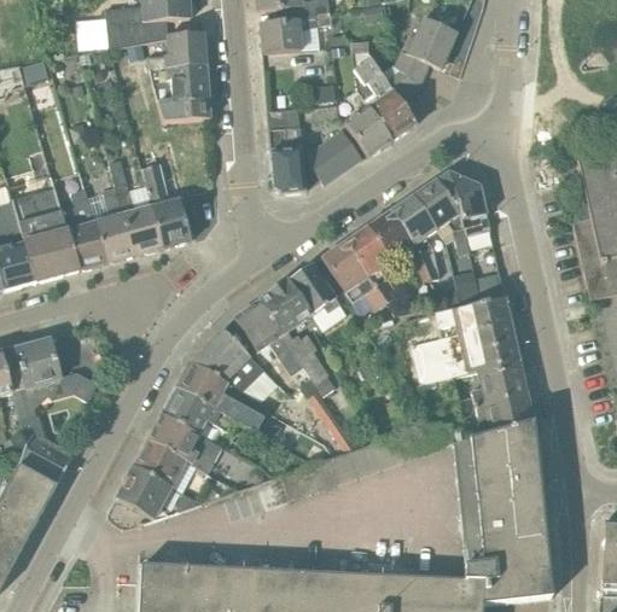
[(166,39),(166,33),(168,33),(167,18),(191,17),(190,1),(192,1),(192,0),(143,0),(143,5),(105,7),(109,47),(166,39)]
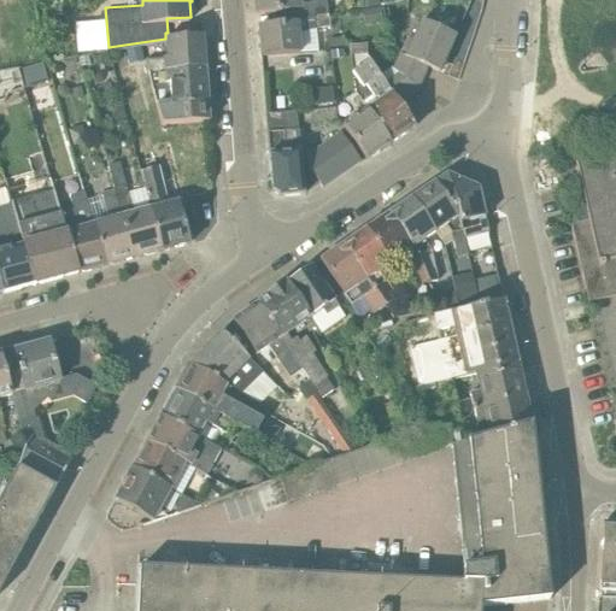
[(280,6),(281,18),(330,12),(328,0),(258,0),(259,7),(280,6)]
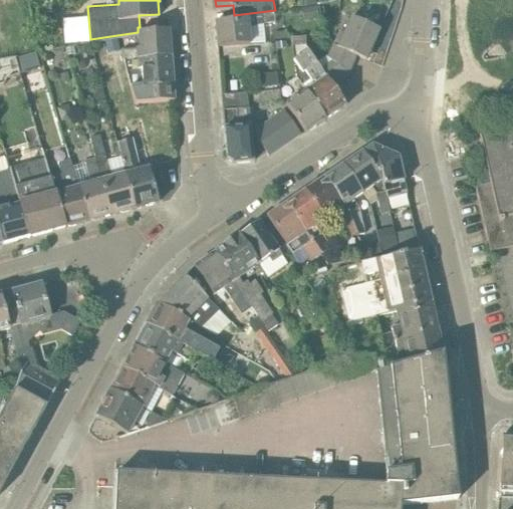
[(305,16),(319,13),(317,1),(303,4),(305,16)]
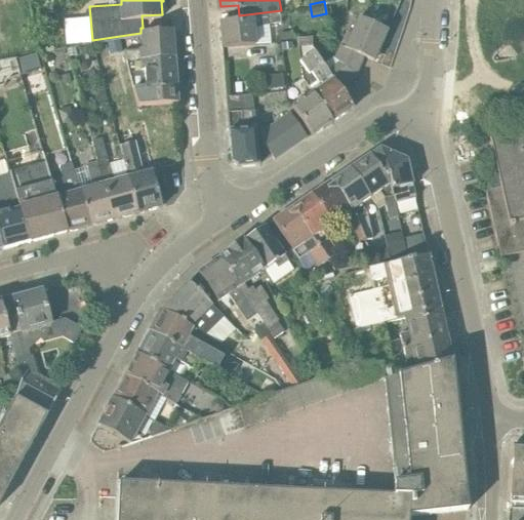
[(281,10),(239,15),(220,17),(224,44),(257,41),(256,24),(282,21),(281,10)]
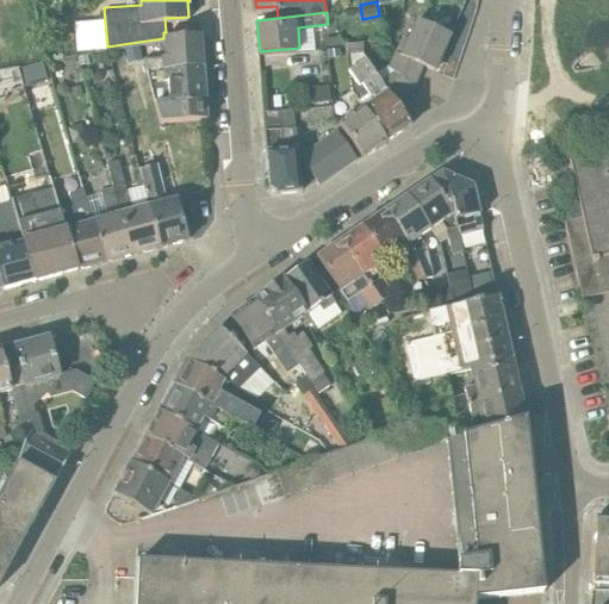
[(390,62),(397,67),(416,83),(426,61),(436,66),(452,31),(418,16),(403,50),(397,48),(390,62)]
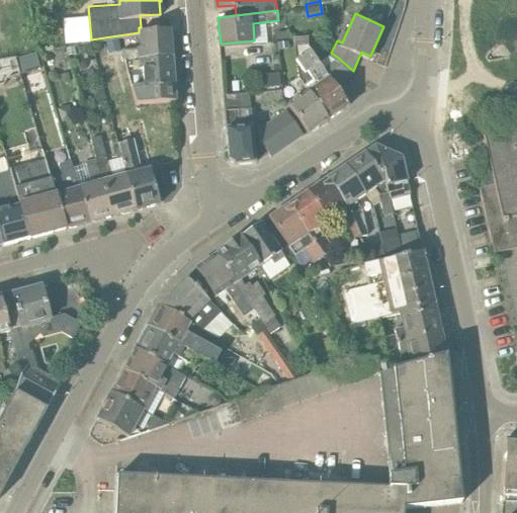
[(139,27),(139,32),(140,46),(124,47),(124,57),(125,61),(173,58),(171,25),(141,27),(139,27)]
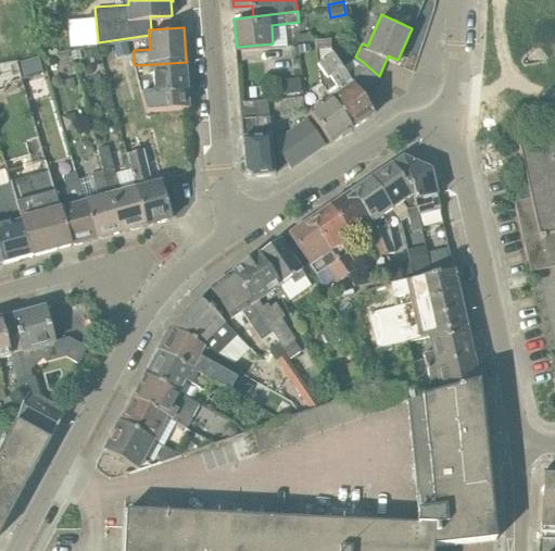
[(310,37),(310,28),(298,29),(299,38),(310,37)]
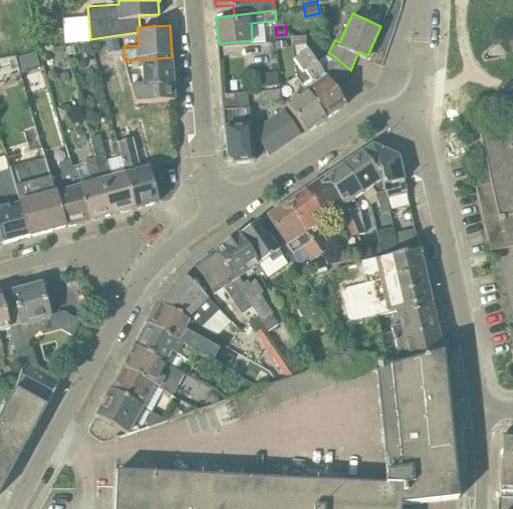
[(306,41),(305,32),(292,33),(292,42),(306,41)]
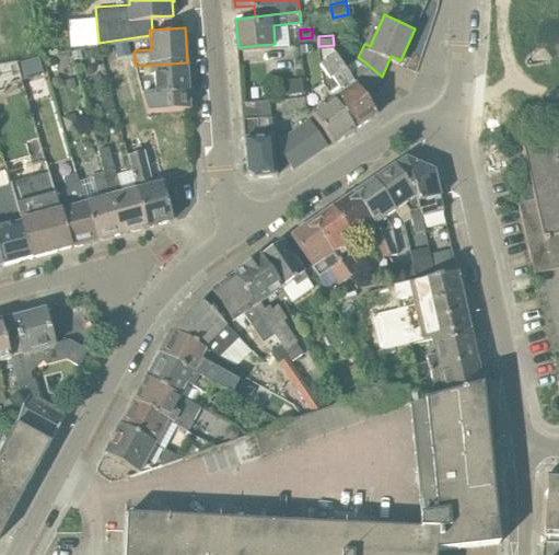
[(128,38),(116,42),(118,53),(131,49),(128,38)]
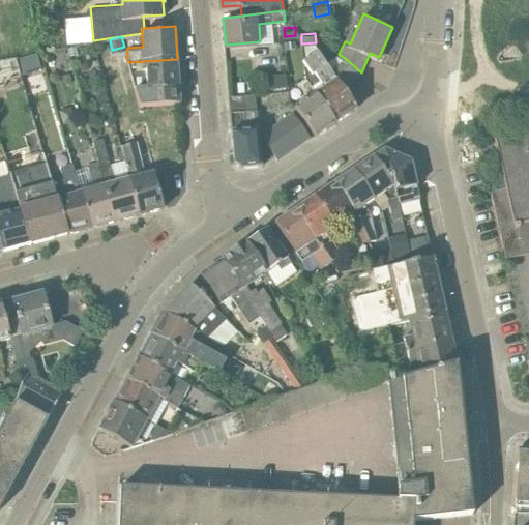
[(81,51),(80,44),(68,46),(70,54),(81,51)]
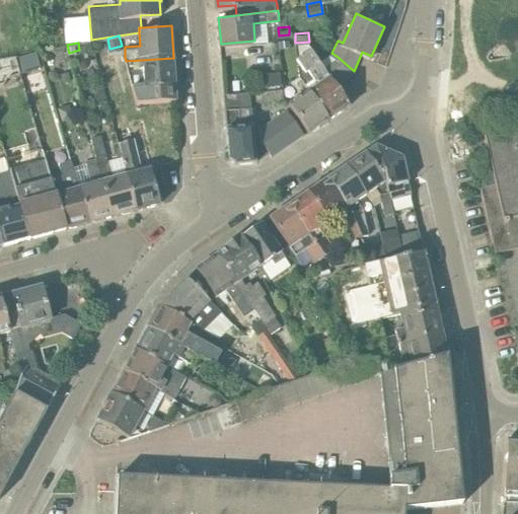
[(354,71),(338,57),(324,66),(311,47),(299,55),(307,67),(301,72),(301,75),(300,75),(300,76),(329,117),(350,102),(337,82),(354,71)]
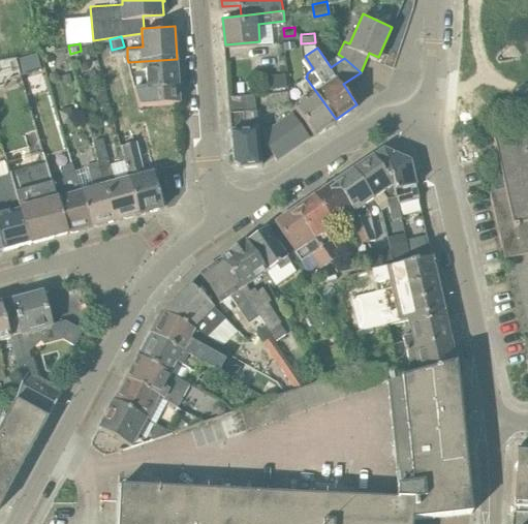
[(22,70),(42,65),(38,51),(18,56),(22,70)]
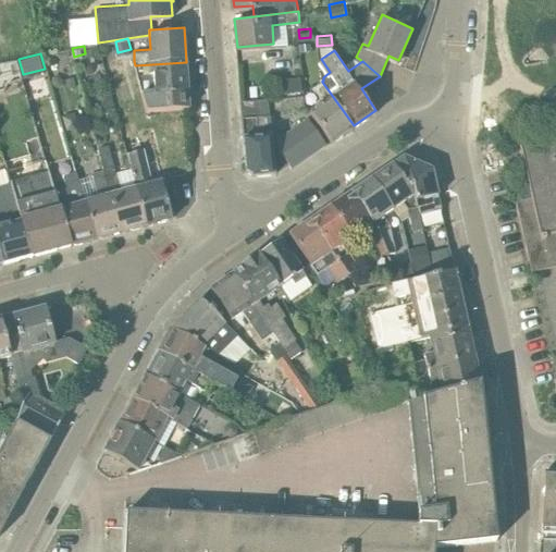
[(0,60),(0,88),(4,87),(9,81),(23,76),(17,58),(0,60)]
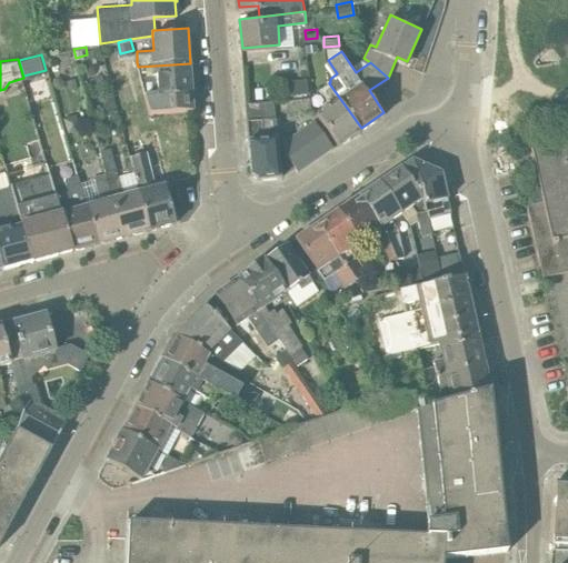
[(190,63),(138,67),(150,111),(193,108),(190,63)]
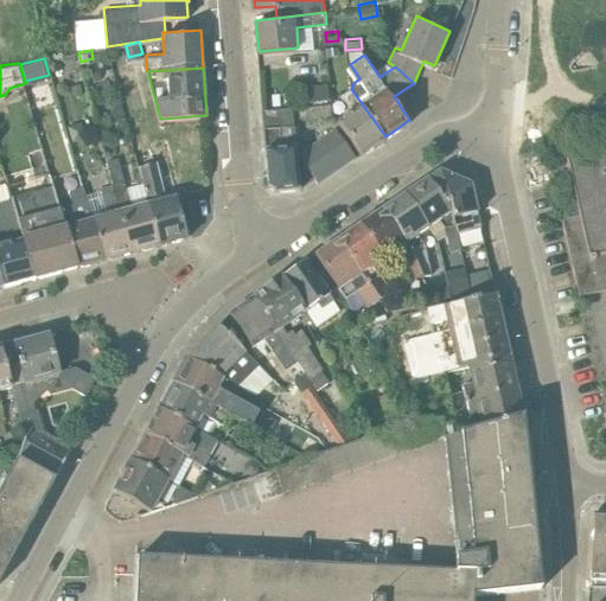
[(326,77),(310,78),(312,101),(327,100),(326,77)]
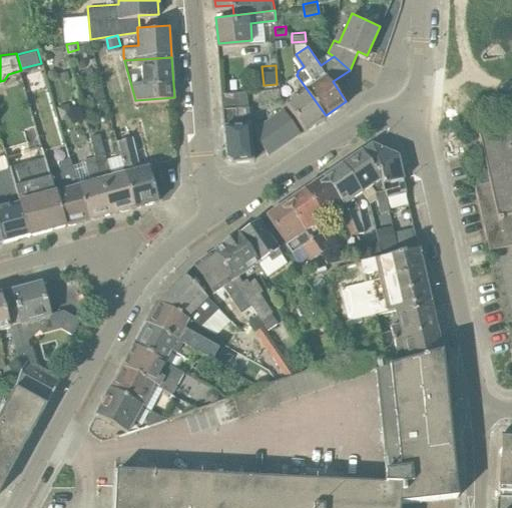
[(71,77),(68,67),(59,69),(62,79),(71,77)]
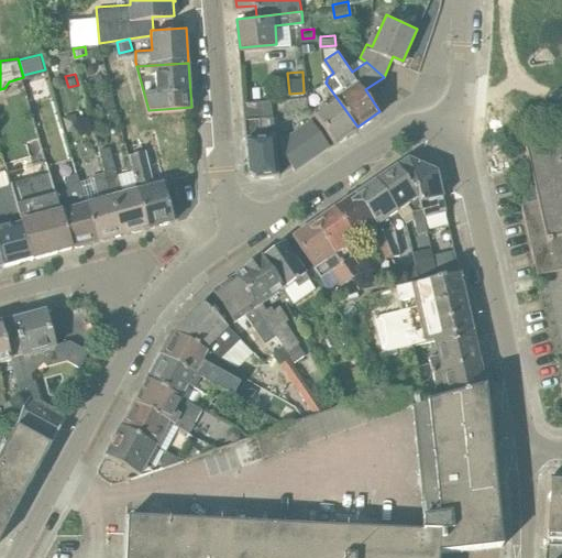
[(326,83),(326,81),(318,87),(328,101),(315,110),(335,141),(357,127),(326,83)]
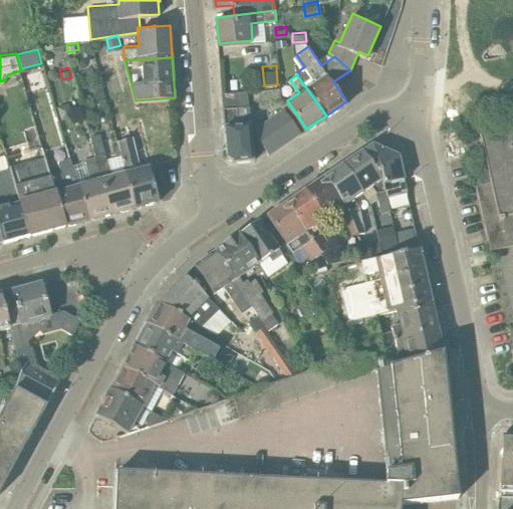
[(250,104),(249,88),(222,91),(227,155),(234,161),(254,159),(251,122),(250,104)]
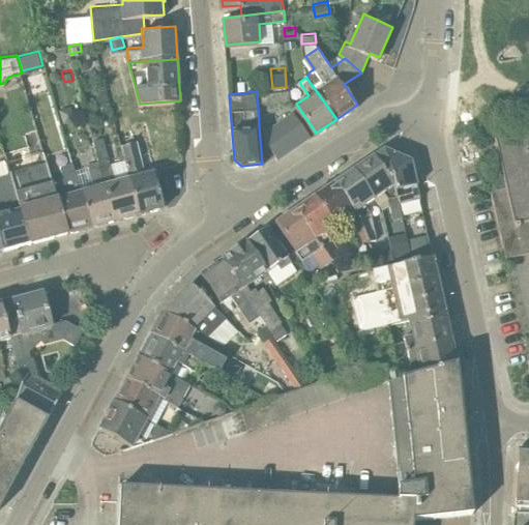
[(277,121),(261,133),(268,143),(275,153),(277,157),(311,135),(294,110),(277,121)]
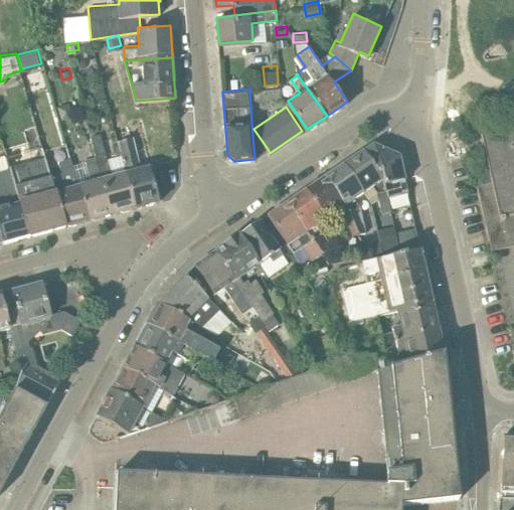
[(117,126),(126,166),(135,205),(146,202),(148,203),(153,202),(157,199),(159,198),(149,160),(151,160),(145,138),(136,141),(130,123),(117,126)]
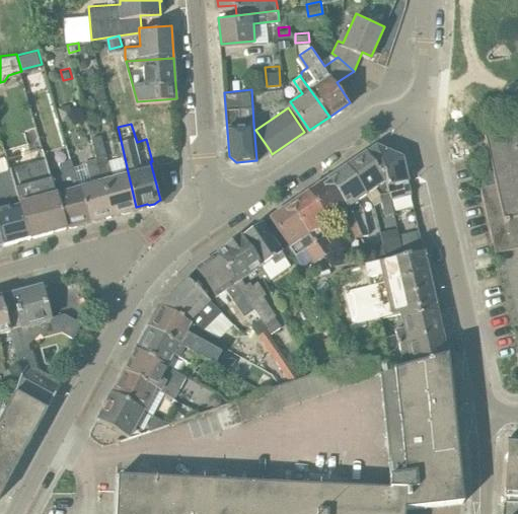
[(495,181),(482,185),(496,250),(517,244),(517,125),(485,133),(495,181)]
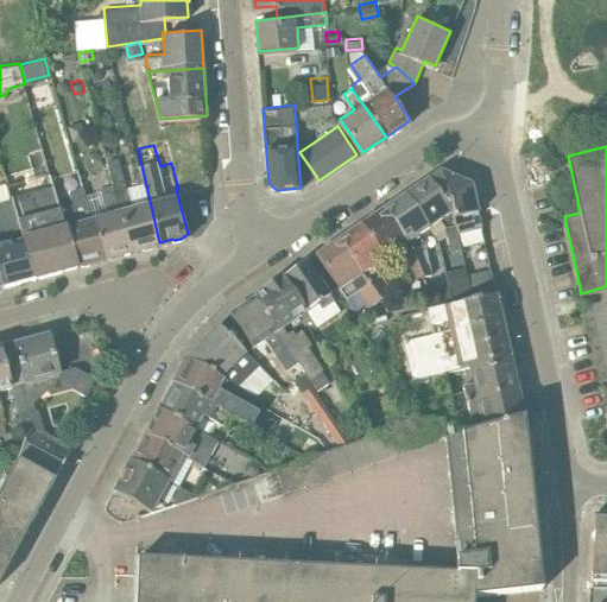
[(159,242),(149,196),(131,200),(119,154),(108,157),(114,182),(132,249),(143,246),(145,248),(153,246),(156,242),(159,242)]
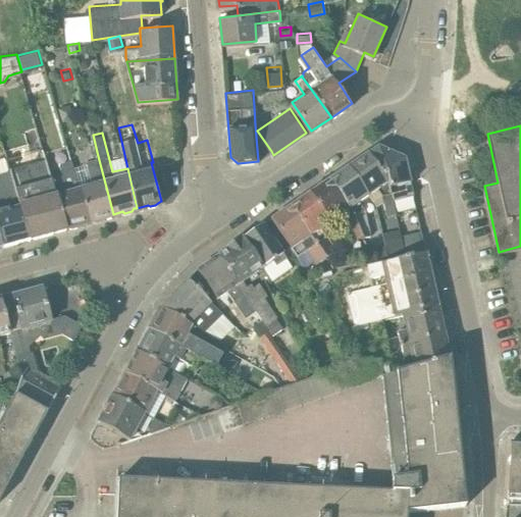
[(379,144),(369,150),(383,170),(388,169),(394,198),(414,194),(405,155),(379,144)]
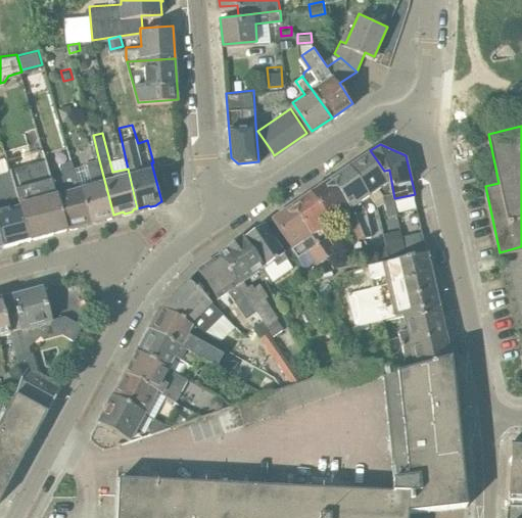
[(384,171),(370,150),(360,158),(357,158),(352,161),(349,165),(370,194),(379,188),(383,194),(388,215),(397,213),(394,198),(389,170),(384,171)]
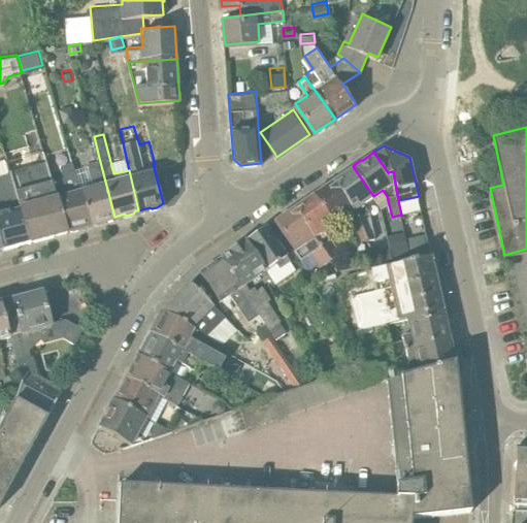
[(114,217),(99,158),(88,161),(93,181),(78,184),(89,224),(94,222),(97,223),(102,222),(105,219),(114,217)]
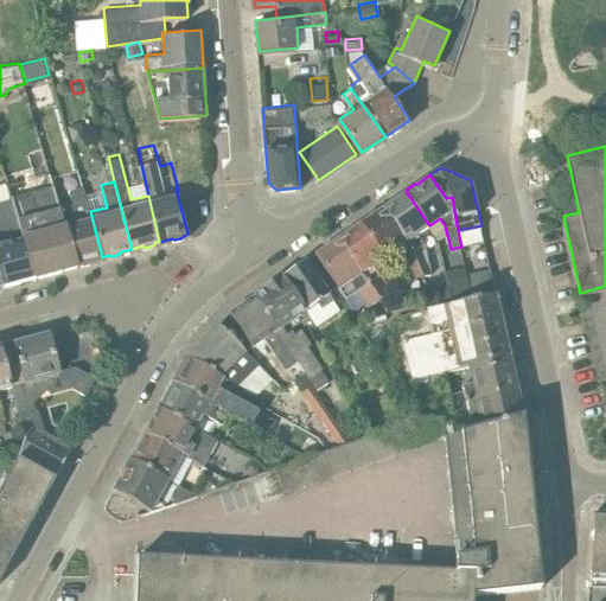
[(12,197),(34,275),(78,264),(61,206),(52,183),(11,193),(12,197)]
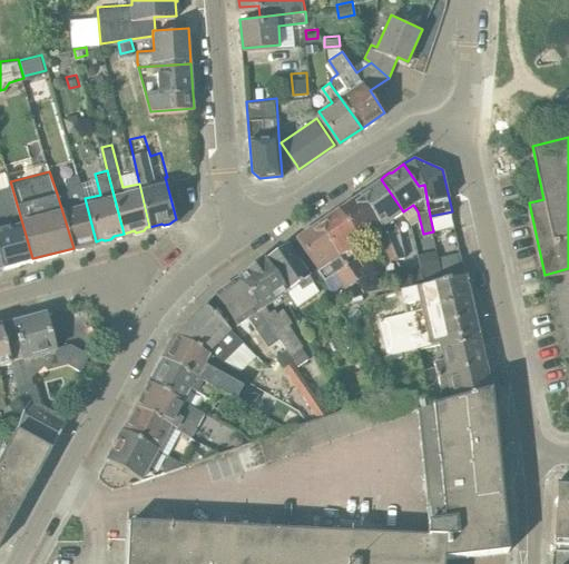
[(57,194),(74,248),(76,247),(79,248),(86,246),(89,243),(96,241),(85,198),(78,174),(66,178),(69,190),(57,194)]
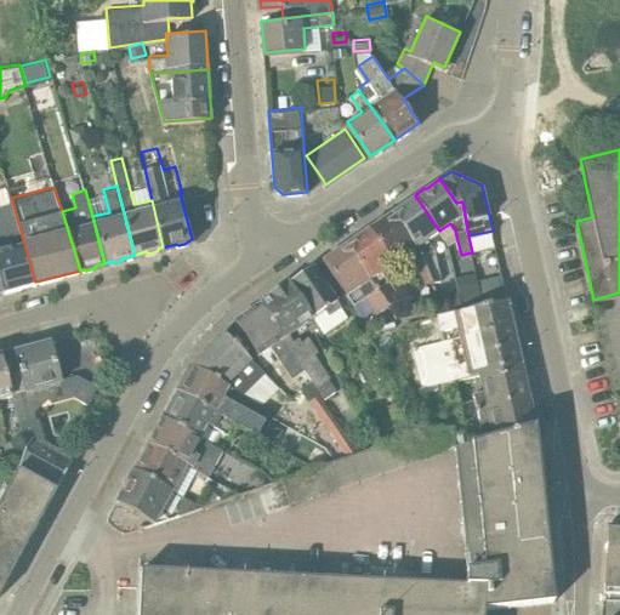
[(424,255),(433,279),(442,278),(434,249),(428,238),(439,231),(415,195),(413,198),(409,198),(404,201),(402,205),(393,211),(424,255)]
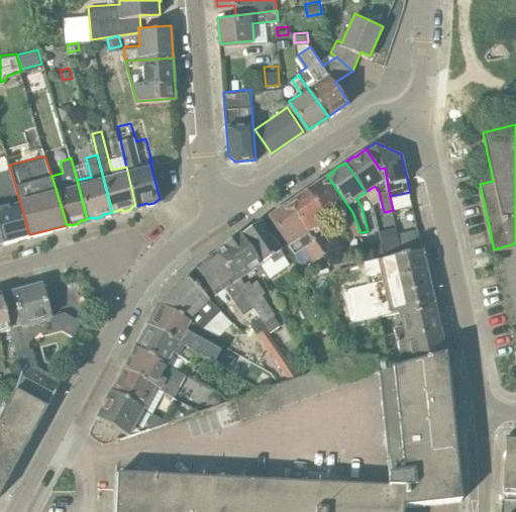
[(0,170),(0,230),(3,241),(29,234),(10,168),(0,170)]
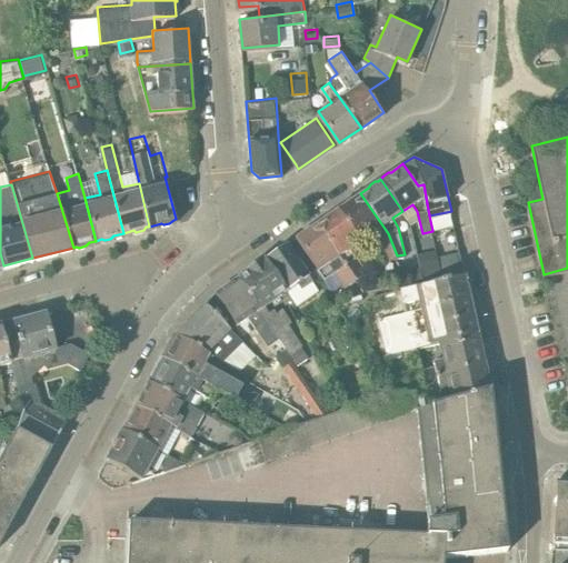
[(397,255),(388,233),(360,193),(350,200),(347,200),(341,203),(339,207),(361,239),(370,233),(389,258),(397,255)]
